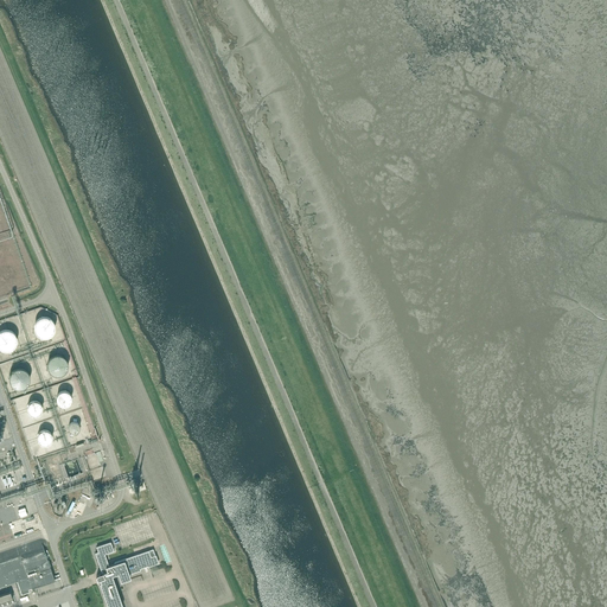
[(43,338),(45,338),(46,338),(49,337),(50,337),(52,336),(53,334),(55,332),(55,331),(56,328),(56,327),(56,325),(55,324),(55,321),(53,320),(52,319),(50,318),(44,317),(43,317),(42,317),(39,318),(38,319),(37,320),(36,321),(34,324),(34,325),(34,327),(34,328),(34,331),(36,332),(37,334),(38,336),(39,337),(42,337),(43,338)]
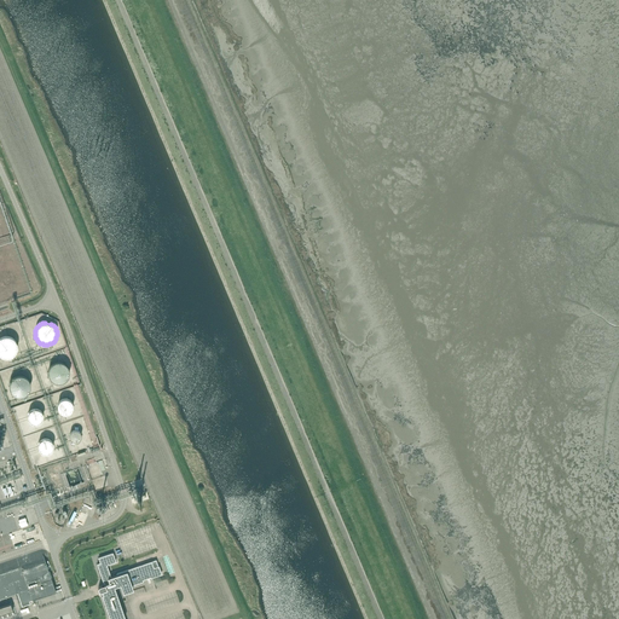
[(10,335),(4,334),(3,334),(0,334),(0,353),(0,354),(3,356),(4,356),(6,356),(9,354),(10,353),(11,353),(12,351),(13,350),(15,348),(15,346),(15,345),(15,342),(15,341),(13,339),(12,337),(11,336),(10,335)]
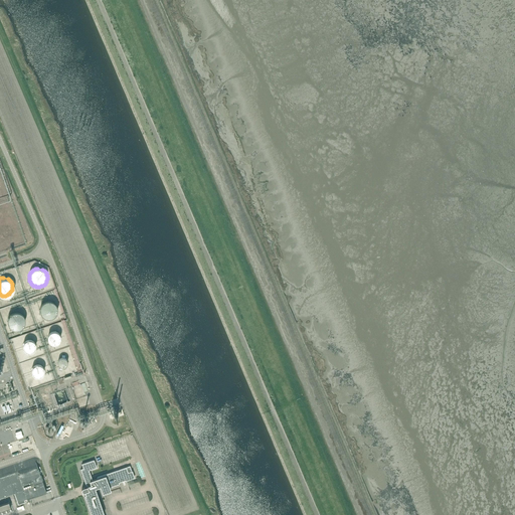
[(46,318),(47,318),(50,318),(51,318),(52,317),(54,316),(55,315),(56,314),(56,312),(57,311),(57,309),(57,308),(56,306),(56,305),(55,304),(54,303),(52,302),(51,301),(49,301),(48,301),(46,301),(45,301),(44,302),(42,303),(41,304),(40,305),(40,306),(39,308),(39,309),(39,311),(40,312),(40,314),(41,315),(42,316),(44,317),(45,317),(46,318)]
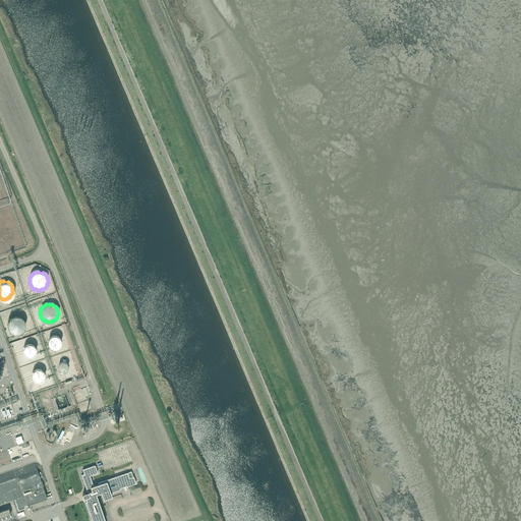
[(15,331),(16,331),(17,331),(19,330),(20,330),(21,329),(22,328),(23,327),(24,325),(24,324),(24,322),(24,321),(24,319),(23,317),(22,316),(21,315),(20,314),(19,313),(17,313),(16,313),(14,313),(13,313),(12,314),(11,314),(10,315),(9,316),(9,317),(8,319),(8,321),(7,322),(8,324),(8,325),(9,327),(9,328),(10,329),(12,330),(13,330),(14,331),(15,331)]
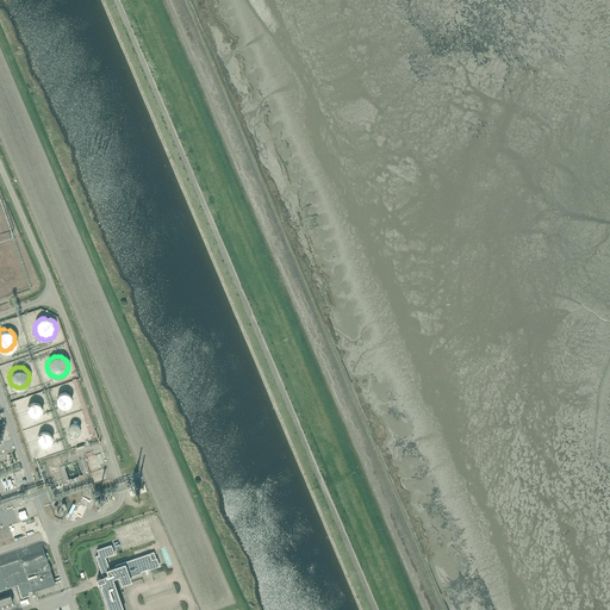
[(69,394),(67,393),(64,393),(62,393),(60,394),(58,396),(57,402),(60,406),(64,408),(69,406),(72,402),(70,396),(69,394)]
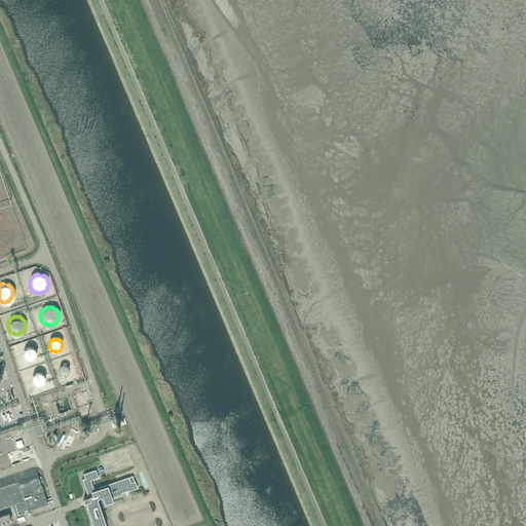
[(28,359),(30,359),(31,359),(32,359),(33,359),(33,358),(34,357),(35,355),(35,354),(36,353),(36,352),(36,351),(35,350),(35,349),(34,348),(33,348),(33,347),(32,347),(31,346),(30,346),(29,346),(28,347),(27,347),(26,348),(25,348),(24,349),(24,350),(24,351),(24,352),(24,353),(24,354),(24,355),(25,357),(26,358),(27,359),(28,359)]
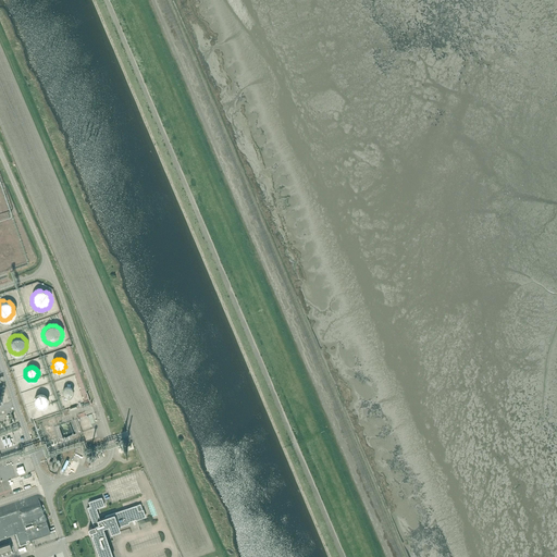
[(66,397),(67,397),(69,397),(70,397),(71,396),(72,395),(73,394),(73,393),(73,392),(73,391),(72,390),(72,388),(71,388),(71,387),(70,387),(69,387),(67,386),(67,387),(66,387),(65,387),(64,388),(63,390),(63,391),(63,392),(63,393),(63,394),(63,395),(64,395),(64,396),(65,396),(66,397)]
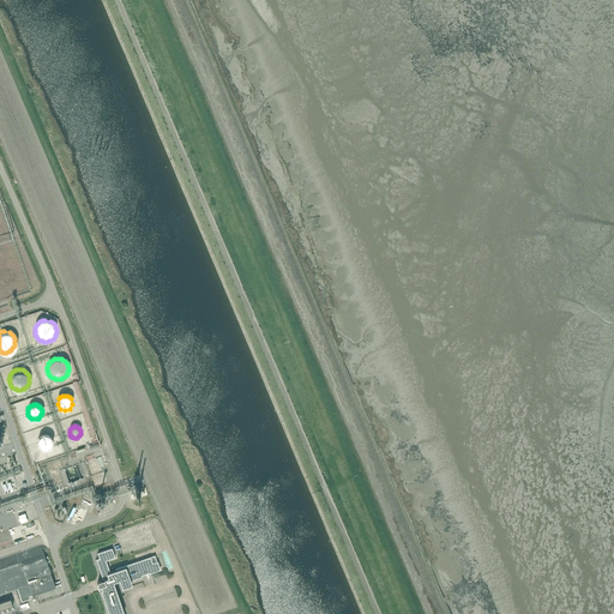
[(40,447),(43,450),(44,450),(46,450),(47,449),(48,449),(49,447),(50,446),(52,445),(52,444),(52,443),(52,441),(52,440),(52,439),(52,438),(50,437),(49,435),(48,435),(47,434),(46,434),(44,434),(43,434),(42,434),(41,435),(40,435),(38,437),(37,438),(37,439),(37,440),(37,441),(37,443),(37,444),(37,445),(38,446),(40,447)]
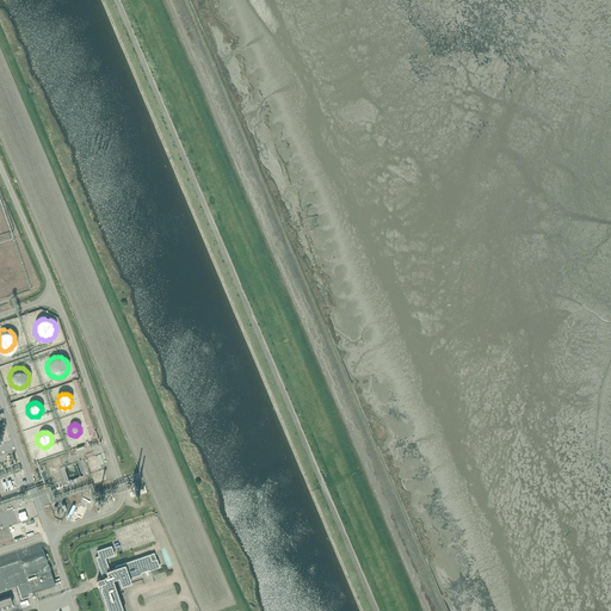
[(17,539),(44,534),(41,519),(37,520),(37,518),(32,519),(29,504),(17,506),(22,524),(13,525),(17,539)]
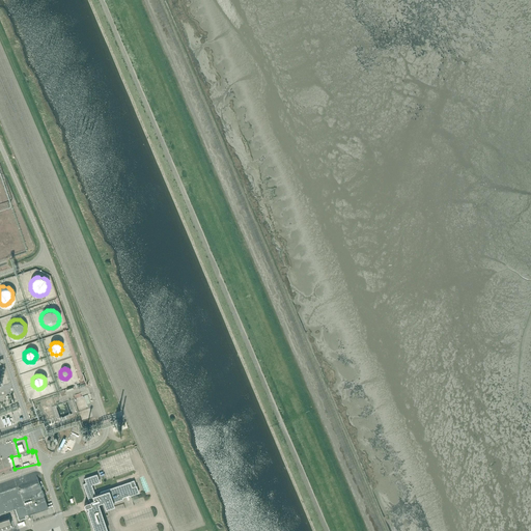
[(92,485),(100,482),(96,475),(84,479),(86,483),(83,484),(89,500),(90,500),(90,502),(86,504),(85,504),(84,505),(84,506),(84,507),(85,508),(86,508),(87,508),(88,510),(87,510),(94,530),(107,530),(99,504),(104,502),(105,506),(123,500),(122,498),(131,495),(131,496),(139,494),(134,480),(131,481),(131,482),(101,493),(101,494),(95,496),(92,485)]
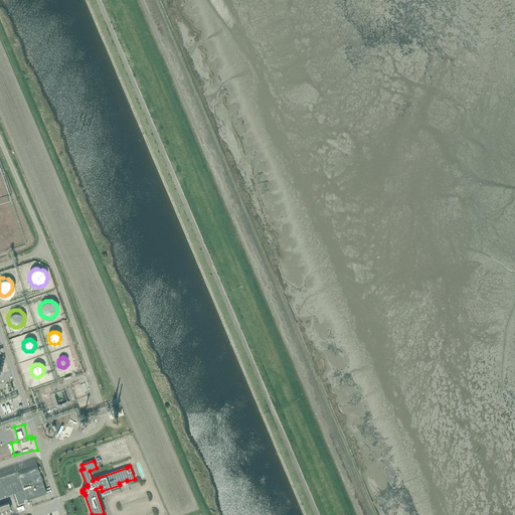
[(46,493),(41,479),(38,468),(19,474),(18,472),(0,477),(0,498),(14,493),(18,505),(25,502),(25,500),(46,493)]
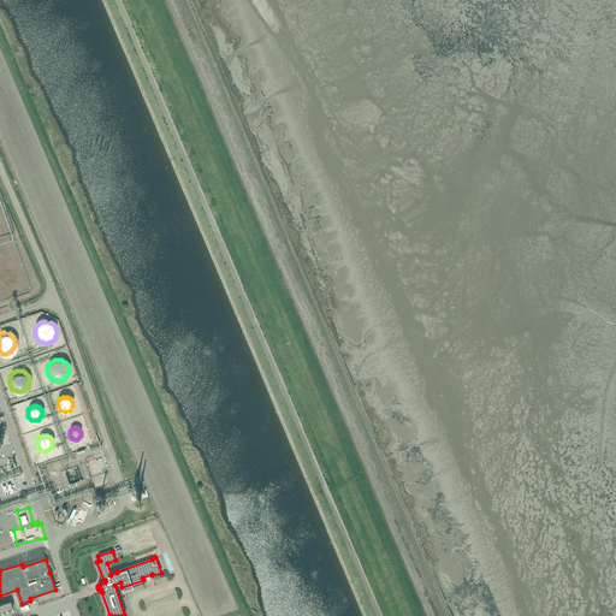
[(11,600),(0,604),(0,611),(13,608),(11,600)]
